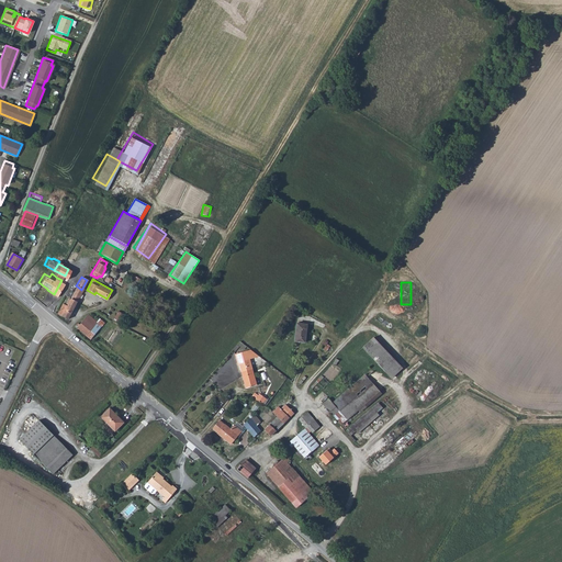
[(81,290),(76,285),(68,299),(76,303),(83,290),(81,290)]
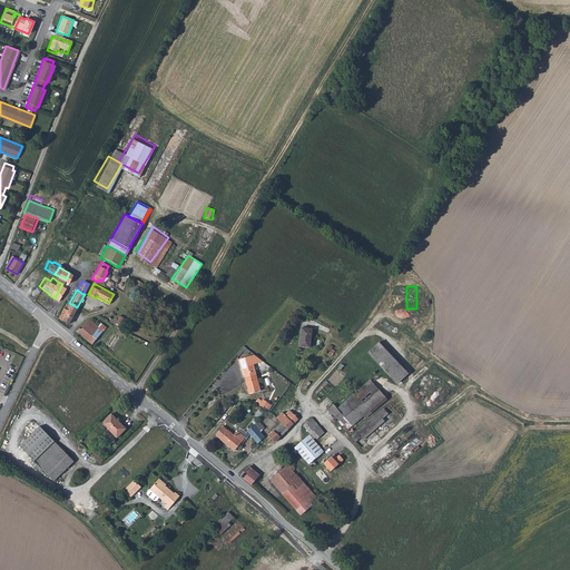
[(69,303),(68,302),(66,306),(67,307),(66,308),(64,307),(58,317),(68,323),(77,307),(69,303)]
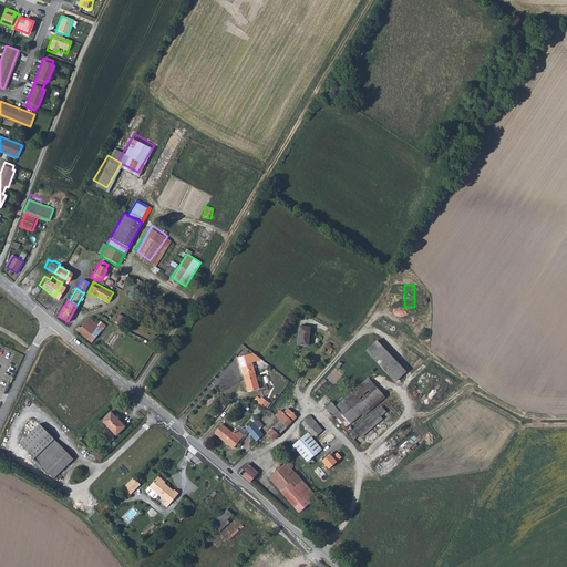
[(115,322),(121,326),(125,317),(120,315),(115,322)]
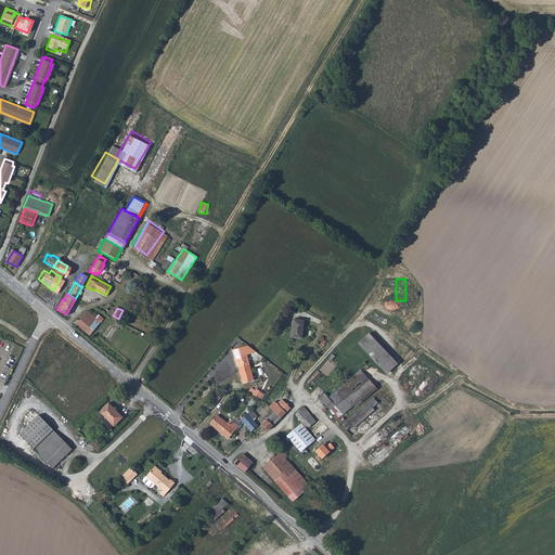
[(80,327),(86,333),(87,334),(91,328),(89,326),(95,318),(87,310),(79,320),(77,318),(74,322),(80,327)]
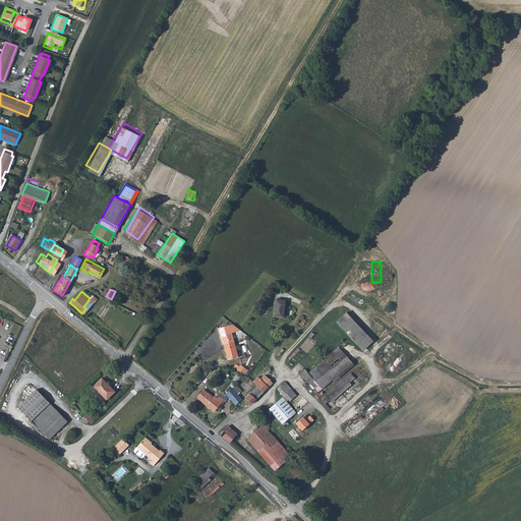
[(284,300),(274,298),(272,317),(282,319),(284,300)]
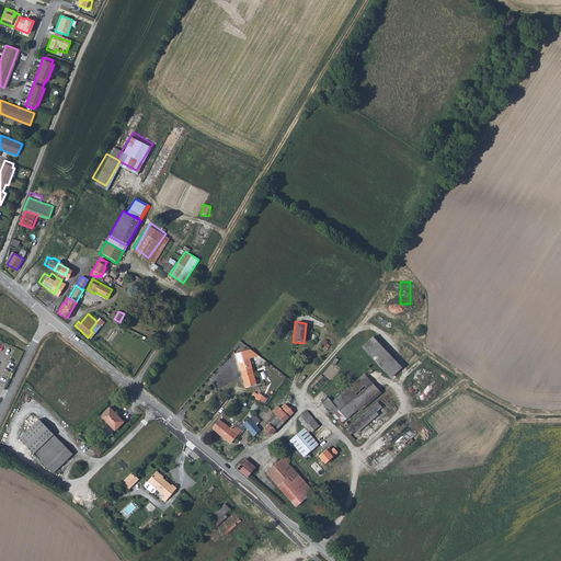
[(376,328),(365,338),(364,338),(393,368),(401,361),(404,357),(376,328)]
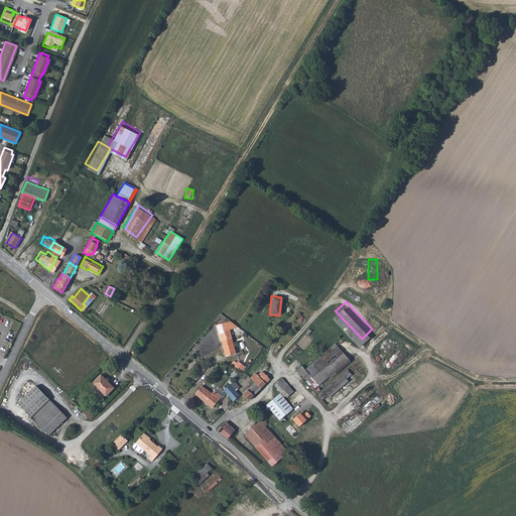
[(219,333),(222,346),(227,345),(233,344),(229,330),(238,328),(230,320),(215,325),(217,333),(219,333)]
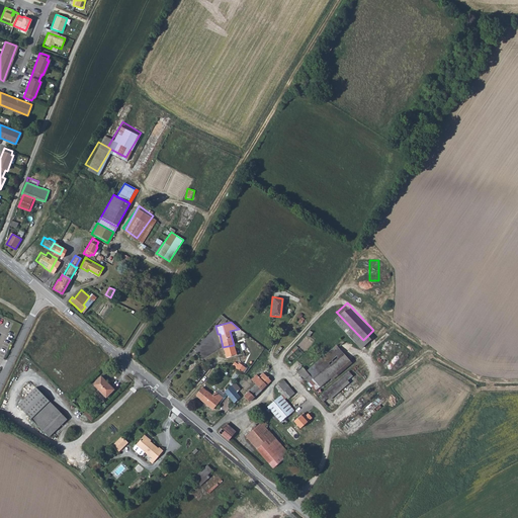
[(321,380),(342,359),(348,353),(333,338),(313,357),(306,365),(312,370),(320,379),(321,380)]
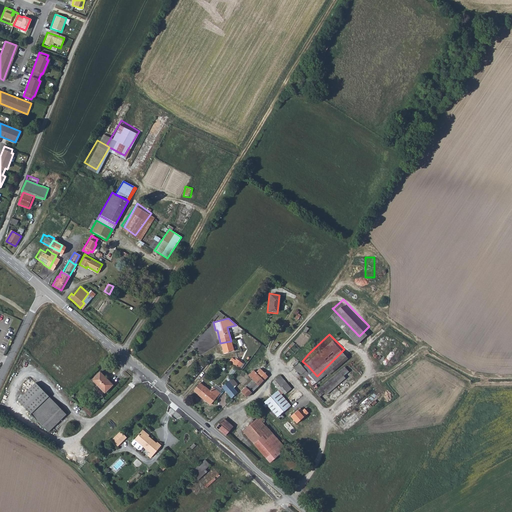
[(225,342),(220,343),(223,354),(234,351),(231,341),(225,342)]
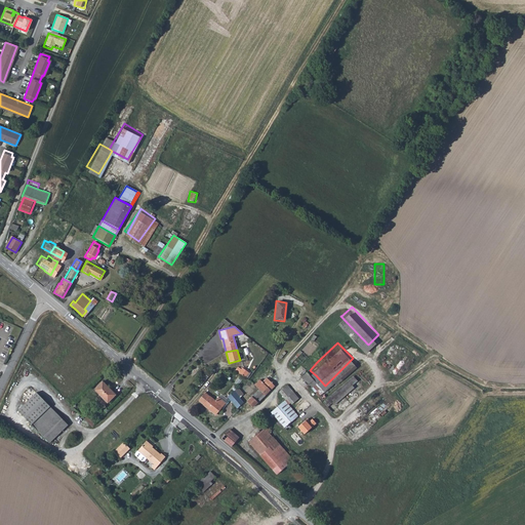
[(242,364),(239,369),(245,374),(248,368),(242,364)]
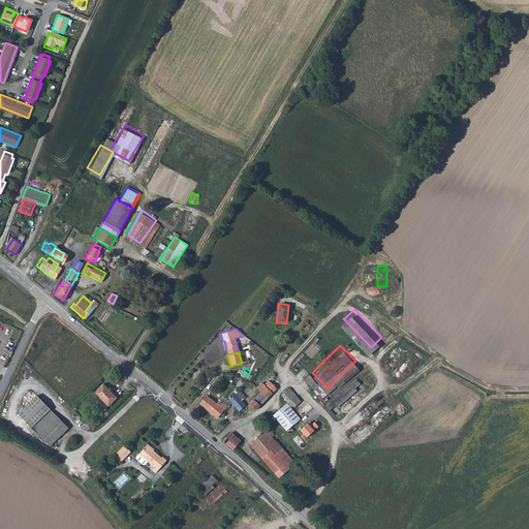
[(303,374),(312,384),(318,378),(312,373),(308,369),(303,374)]
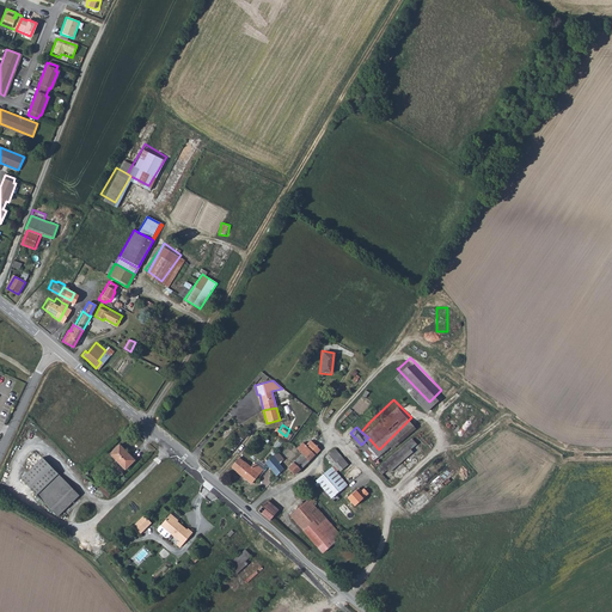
[(384,466),(416,433),(410,428),(378,460),(384,466)]
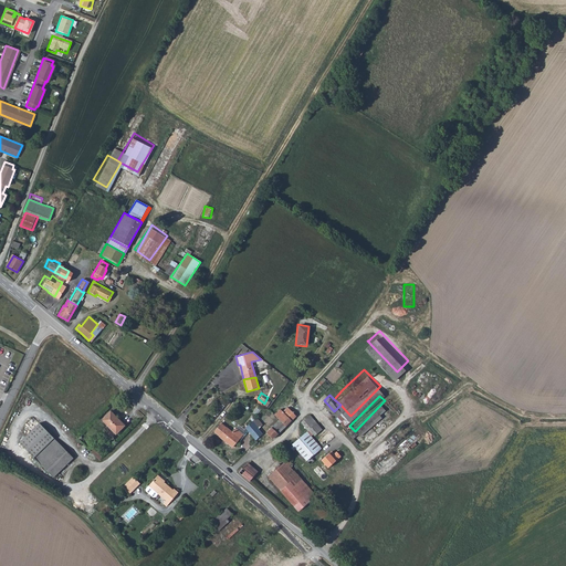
[(294,411),(290,406),(286,404),(282,408),(280,407),(275,411),(278,413),(285,420),(294,411)]
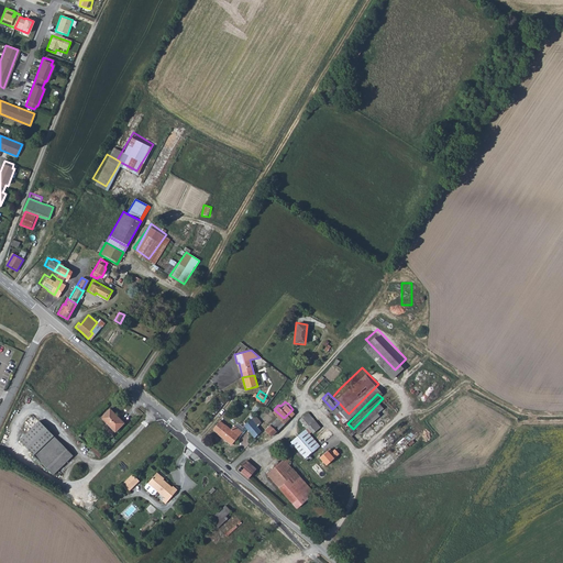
[(341,417),(348,412),(339,403),(332,409),(341,417)]
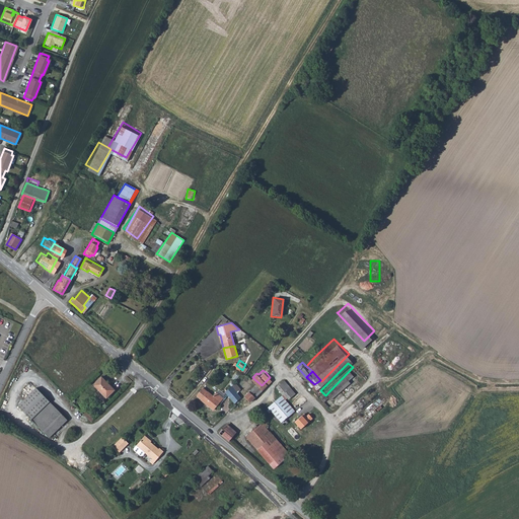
[(99,375),(91,384),(103,397),(113,389),(99,375)]
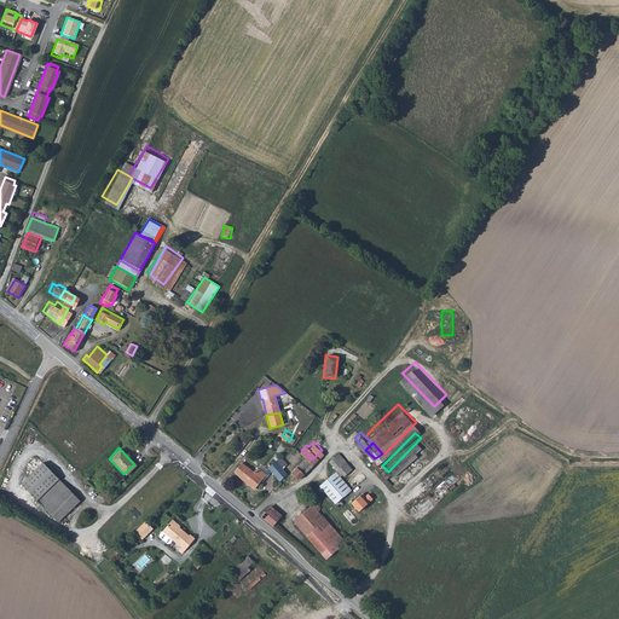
[(335,451),(334,452),(329,457),(337,466),(335,469),(333,467),(323,479),(325,480),(323,482),(328,486),(330,485),(341,496),(351,485),(340,473),(342,470),(345,472),(351,464),(335,451)]
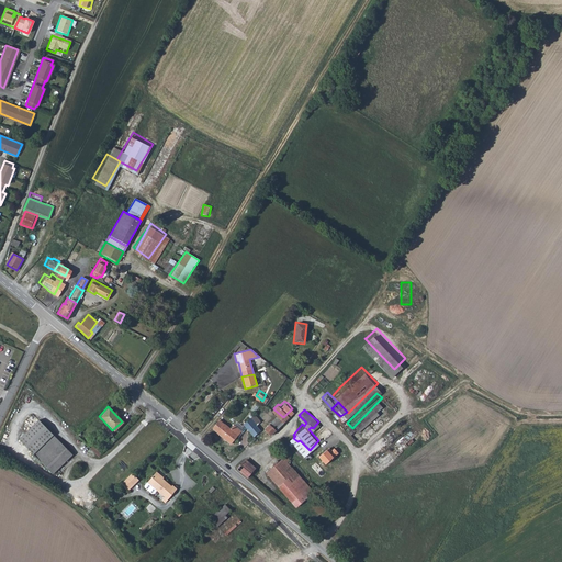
[(270,430),(283,417),(276,411),(265,422),(263,424),(270,430)]
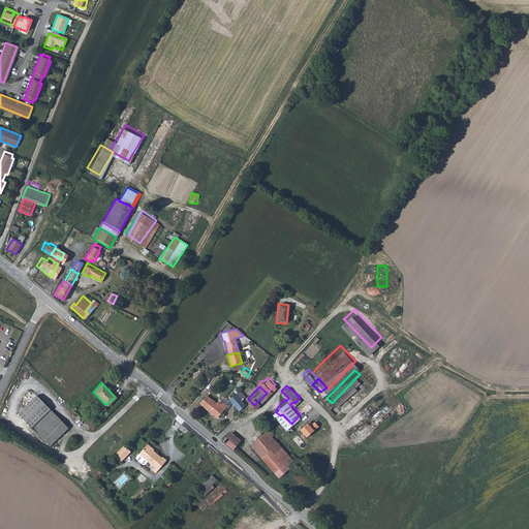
[(246,394),(240,387),(236,391),(241,398),(246,394)]
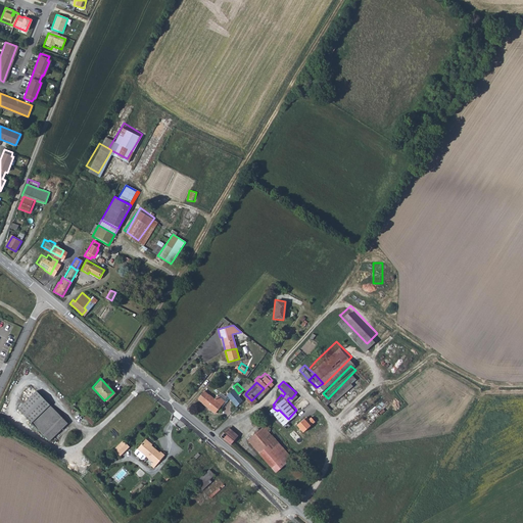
[(238,393),(233,386),(226,392),(232,398),(238,393)]
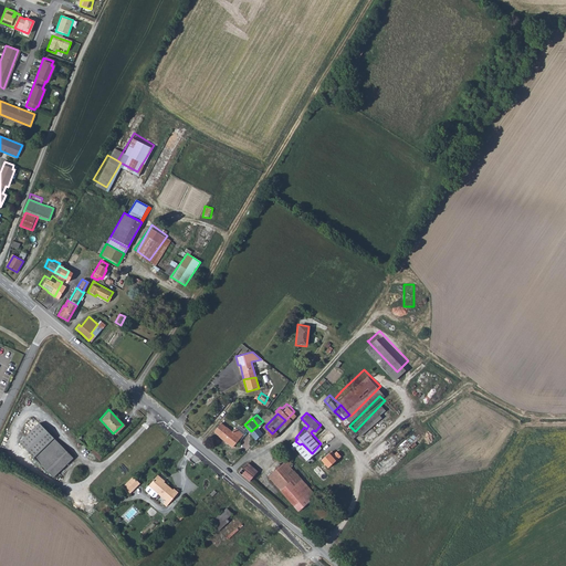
[(38,423),(18,442),(51,477),(71,458),(38,423)]
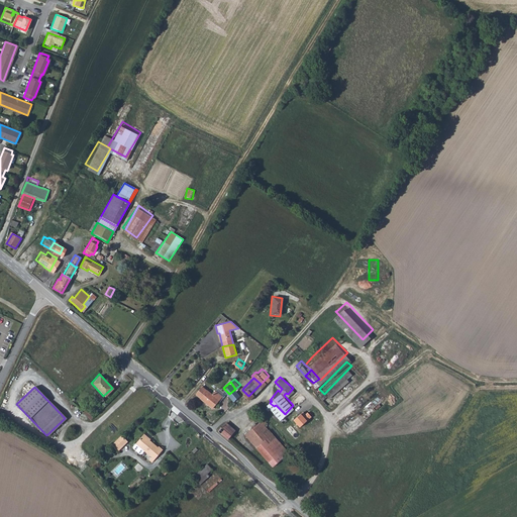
[(212,393),(205,387),(198,395),(210,404),(217,395),(213,392),(212,393)]
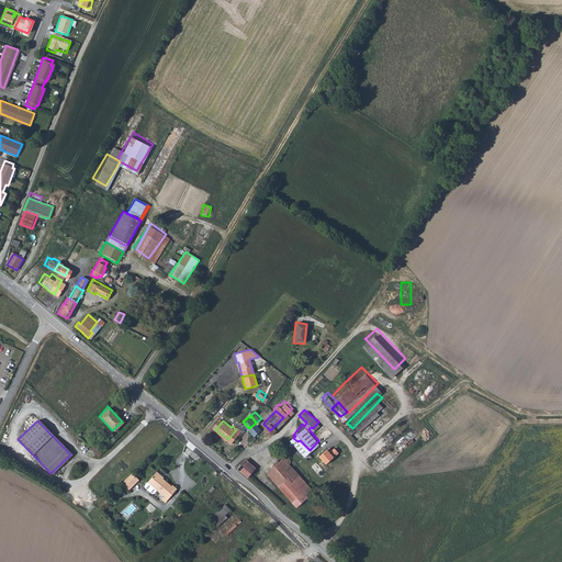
[(256,423),(249,428),(254,434),(260,428),(256,423)]
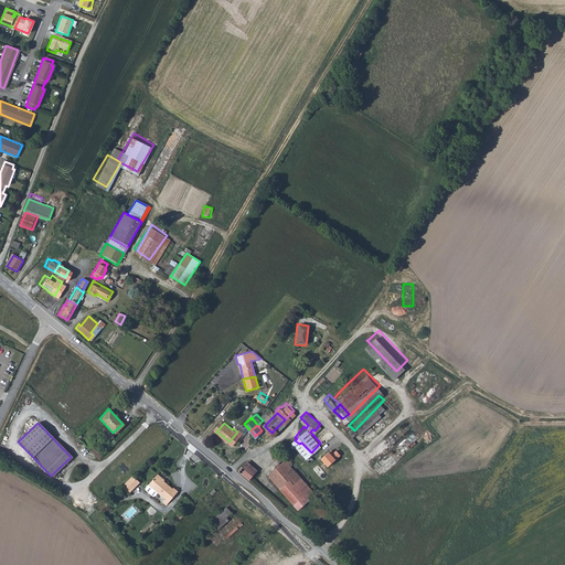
[(311,452),(320,459),(330,469),(349,448),(330,432),(320,443),(311,452)]
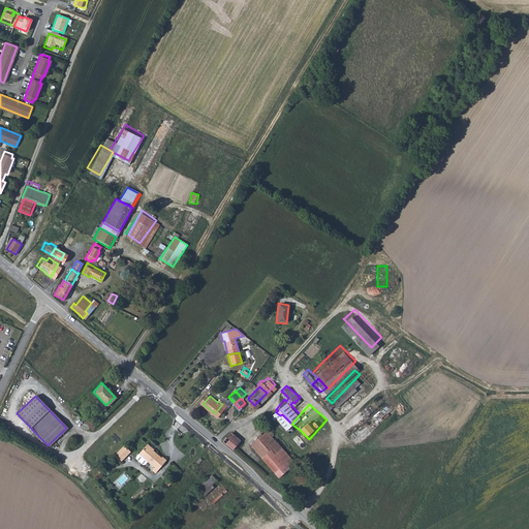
[(250,439),(261,452),(273,441),(278,437),(271,429),(273,427),(269,423),(250,439)]
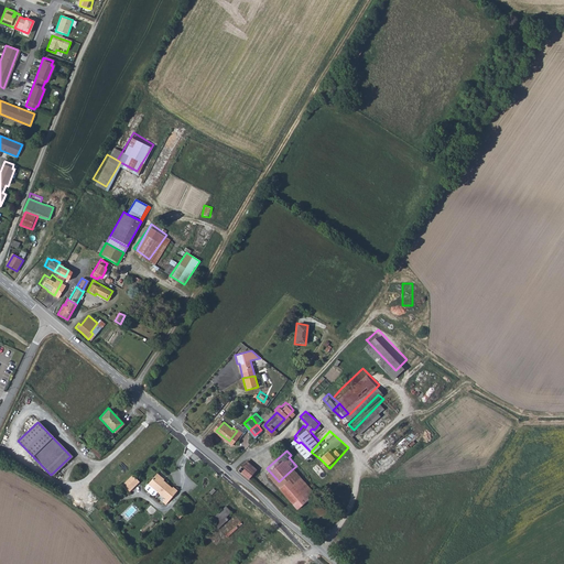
[(243,456),(235,466),(247,476),(255,465),(243,456)]
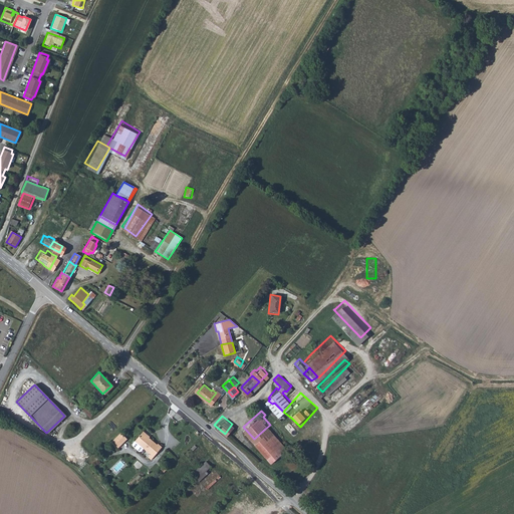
[(265,429),(254,439),(257,442),(273,428),(270,425),(265,429)]
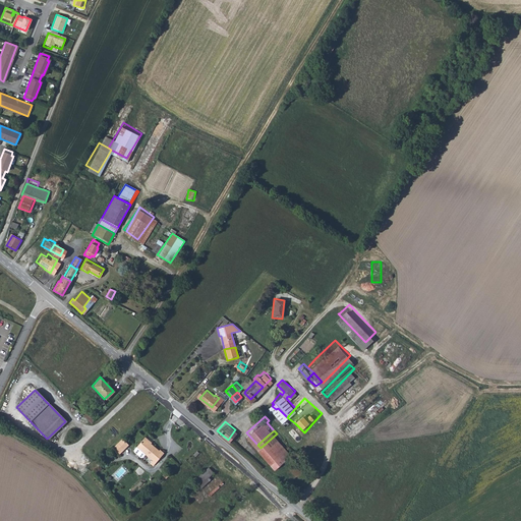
[(277,433),(261,448),(275,464),(291,450),(277,433)]
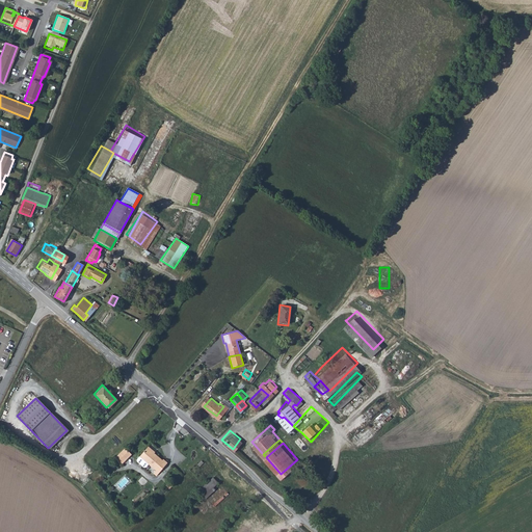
[(156,452),(150,447),(137,459),(137,461),(144,467),(147,467),(149,464),(155,471),(153,473),(156,476),(168,463),(164,459),(162,460),(155,454),(156,452)]
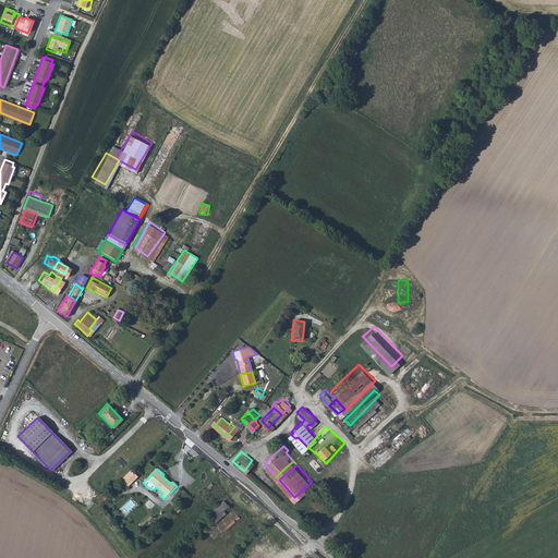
[(122,480),(129,486),(138,476),(132,470),(122,480)]
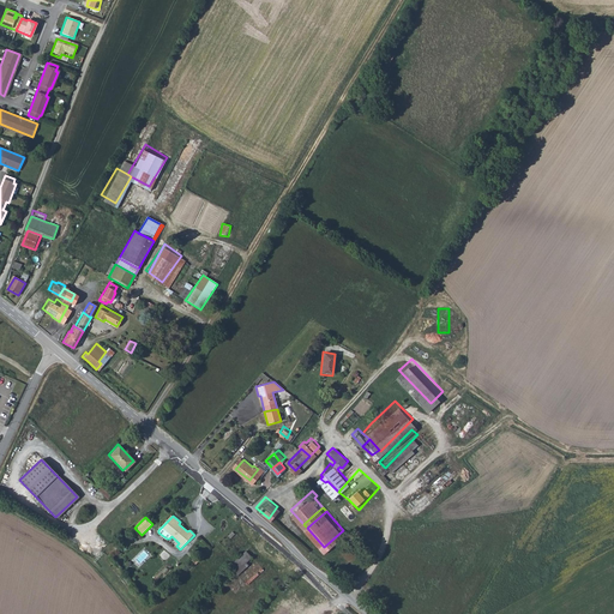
[(254,553),(248,547),(233,564),(240,570),(254,553)]
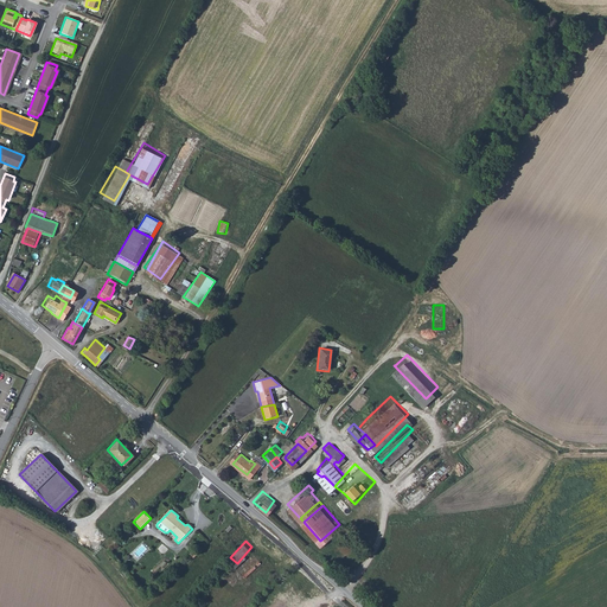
[(263,557),(262,556),(247,573),(249,574),(263,557)]
